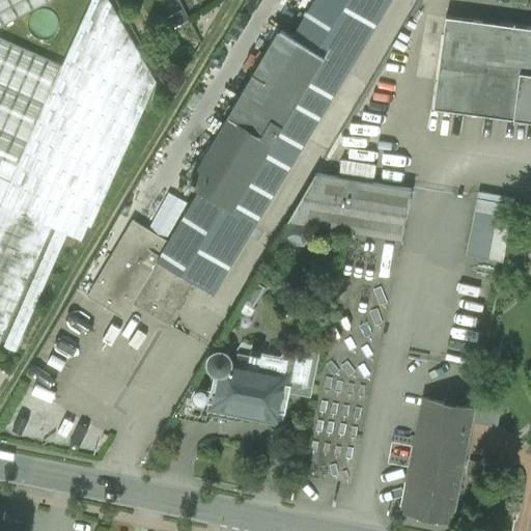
[(0,0),(0,196),(3,198),(3,197),(62,65),(0,37),(0,27),(52,0),(0,0)]
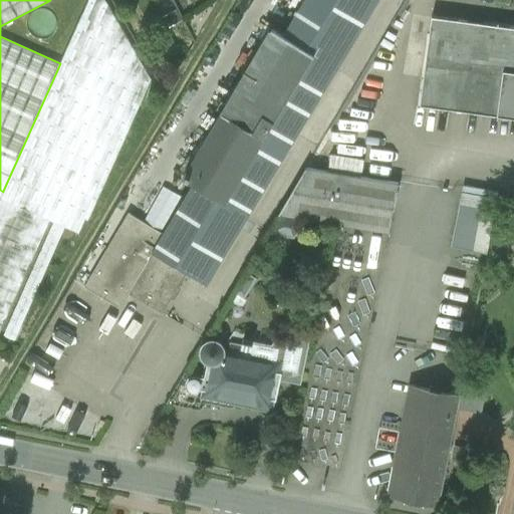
[(88,0),(60,63),(3,191),(70,221),(142,62),(105,0),(88,0)]
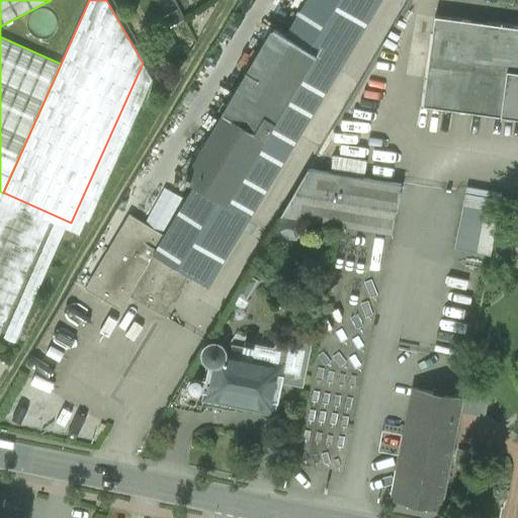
[(379,0),(307,0),(285,35),(317,55),(339,68),(379,0)]
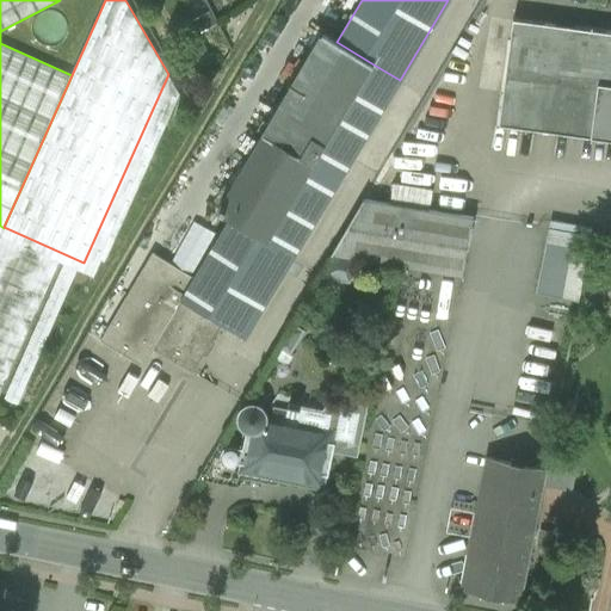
[(610,34),(512,20),(499,125),(610,141),(610,34)]
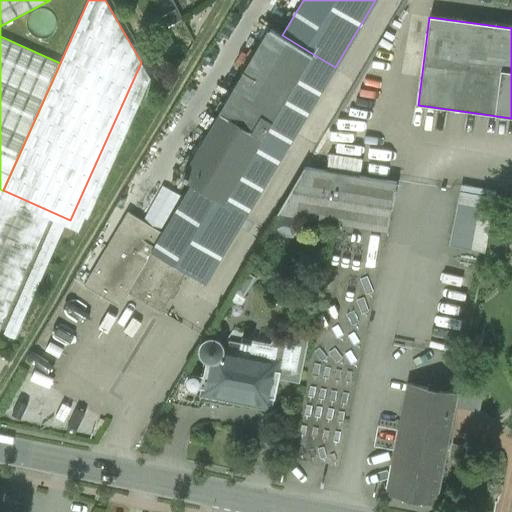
[(271,29),(222,112),(221,112),(182,177),(192,183),(224,202),(313,54),(282,35),(271,29)]
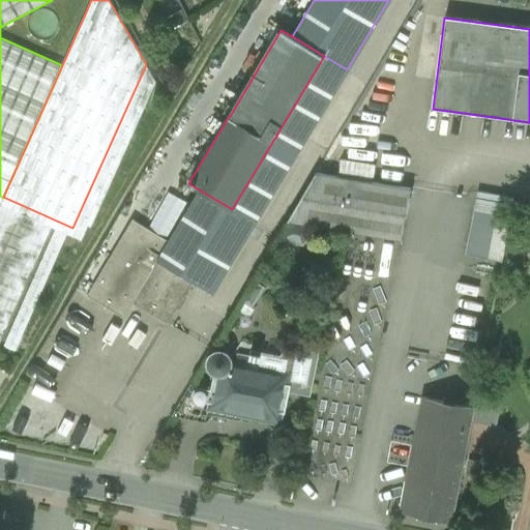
[(324,56),(232,209),(255,223),(347,69),(324,56)]
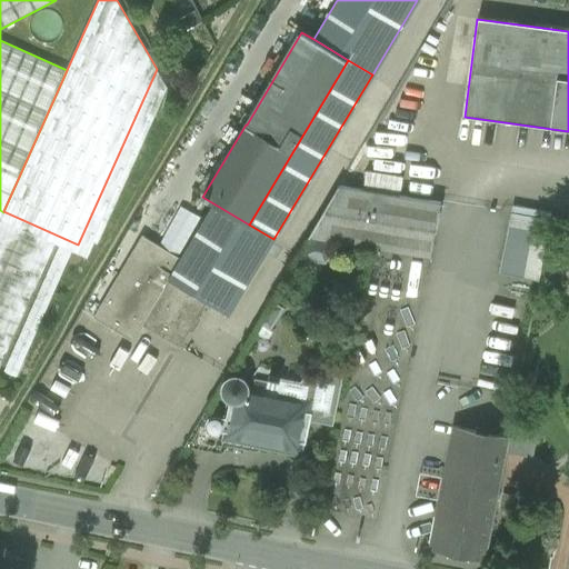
[(3,211),(3,212),(0,218),(0,220),(55,245),(60,247),(71,251),(89,260),(167,87),(157,69),(78,245),(3,211)]
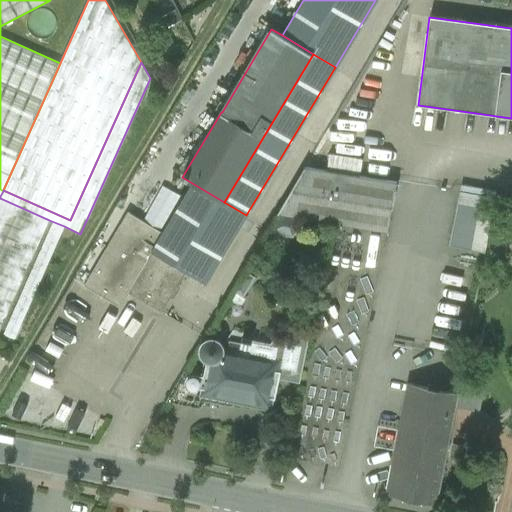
[(397,182),(306,167),(277,214),(303,218),(387,231),(397,182)]
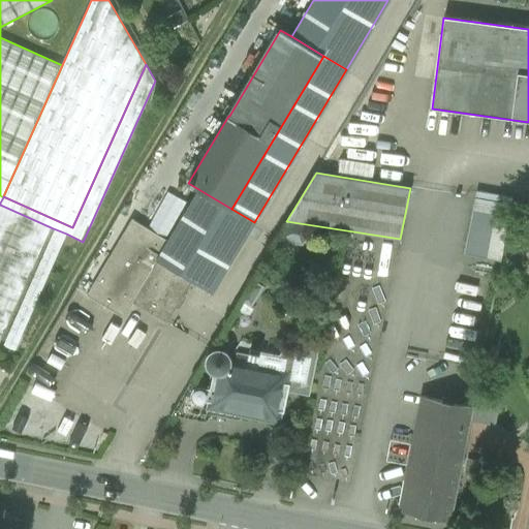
[(231,209),(198,189),(167,241),(156,259),(157,260),(191,281),(192,281),(212,292),(254,222),(231,209)]
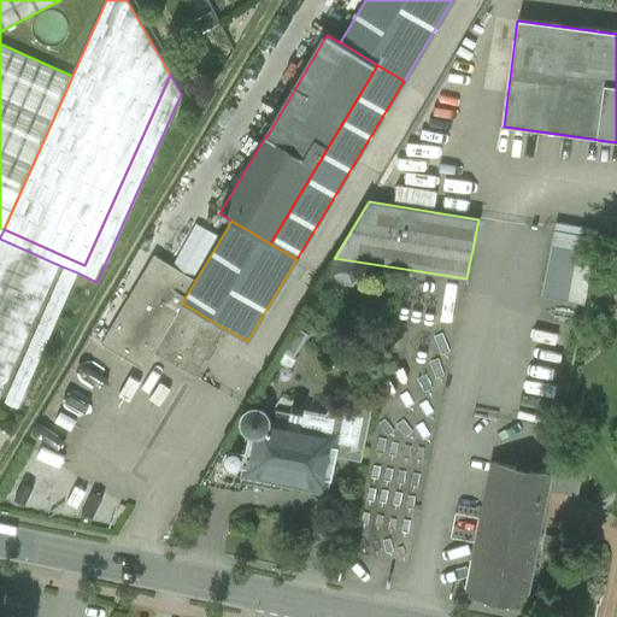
[(598,230),(556,223),(554,231),(595,238),(598,230)]
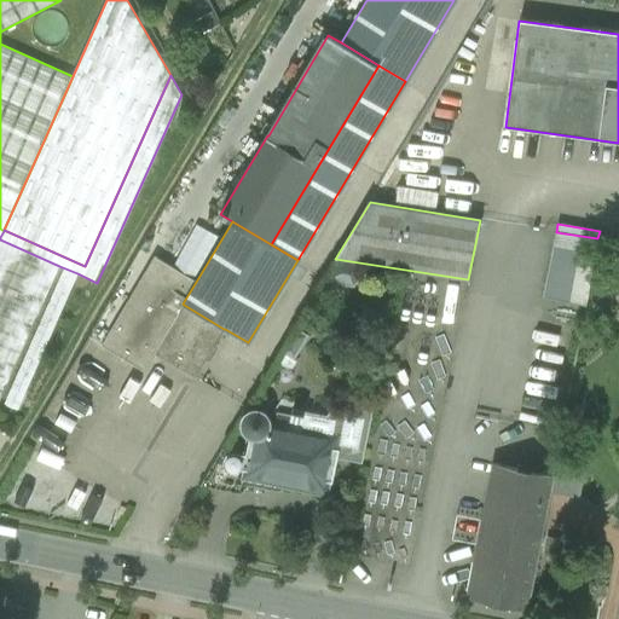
[(597,238),(556,232),(543,298),(585,306),(597,238)]
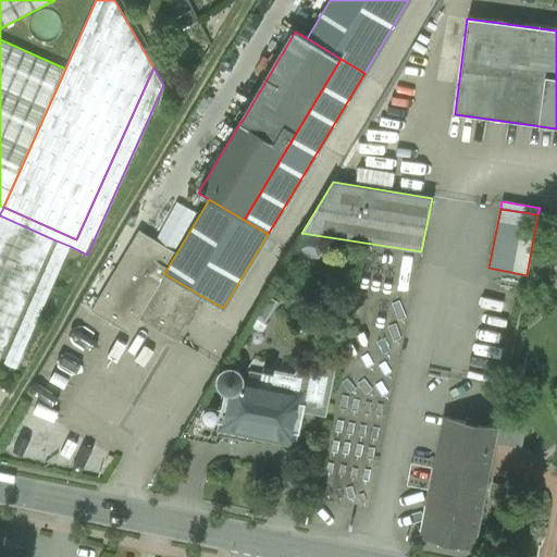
[(0,359),(53,239),(0,215),(0,359)]
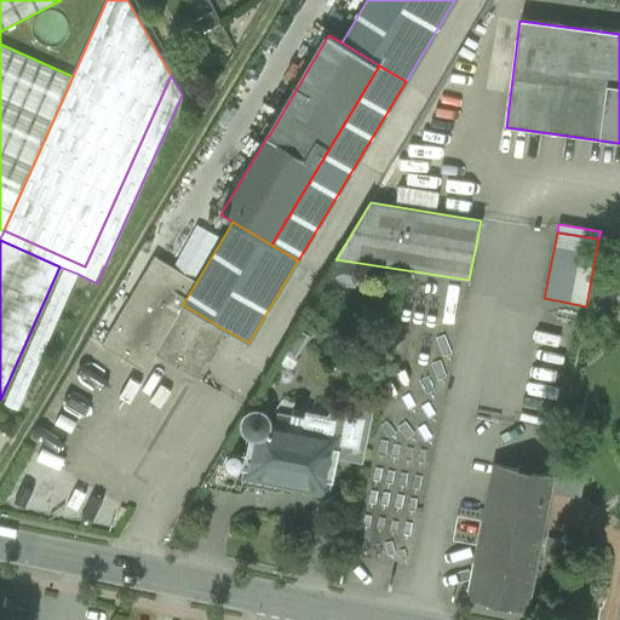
[(155,257),(102,345),(143,371),(154,354),(155,354),(184,305),(183,304),(196,282),(155,257)]
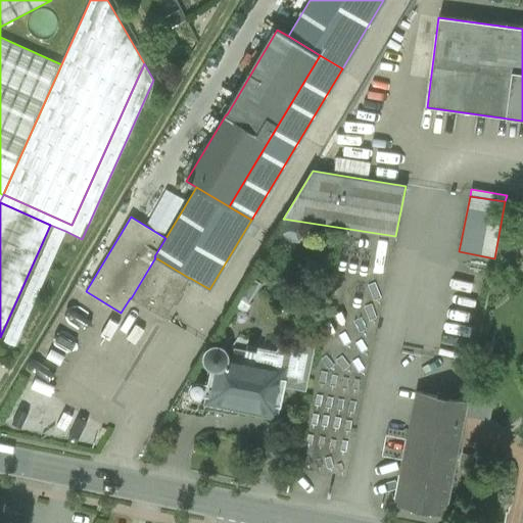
[(310,223),(283,219),(270,243),(282,248),(287,239),(301,241),(310,223)]
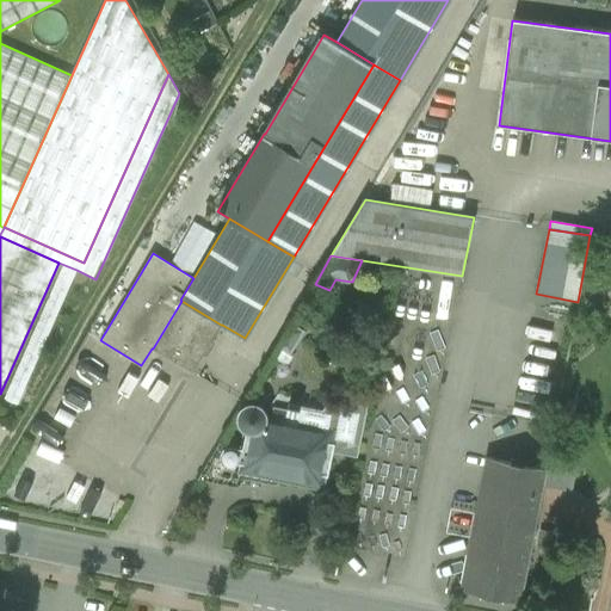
[(76,270),(65,265),(2,401),(16,406),(76,270)]
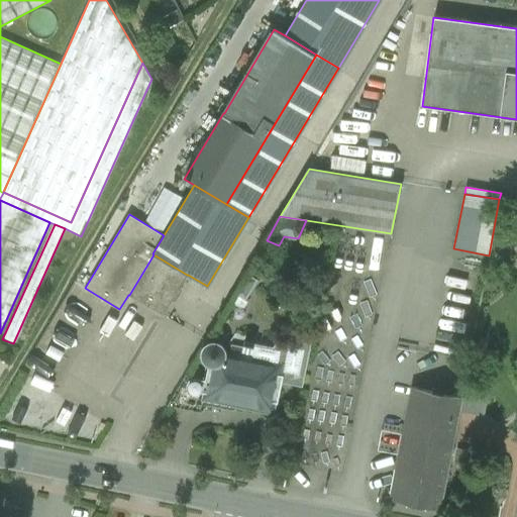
[(187,275),(153,254),(129,295),(164,315),(187,275)]
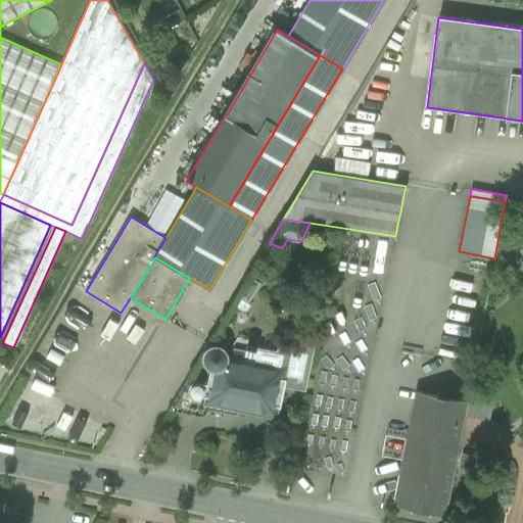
[(315,345),(292,340),(291,347),(284,345),(282,352),(285,353),(282,369),(283,369),(280,381),(306,386),(315,345)]
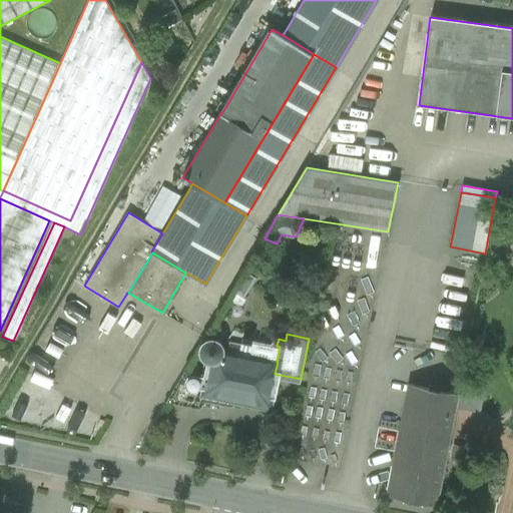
[(242,344),(230,342),(228,352),(225,352),(225,350),(225,348),(224,346),(223,344),(222,342),(220,340),(217,339),(215,338),(212,338),(210,338),(207,339),(205,341),(203,344),(202,346),(201,348),(201,350),(201,353),(202,355),(203,357),(205,358),(206,360),(208,361),(212,362),(206,393),(269,406),(275,374),(278,362),(277,362),(280,347),(277,346),(253,341),(252,343),(243,341),(242,344)]
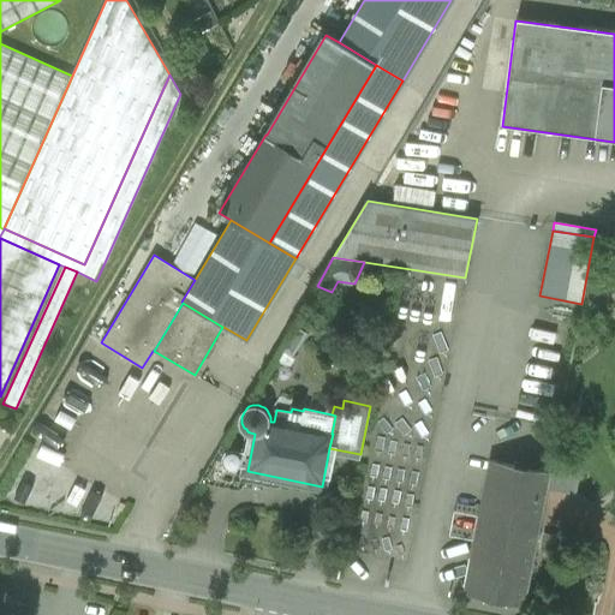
[(234,447),(222,445),(203,476),(236,483),(242,457),(233,454),(234,447)]
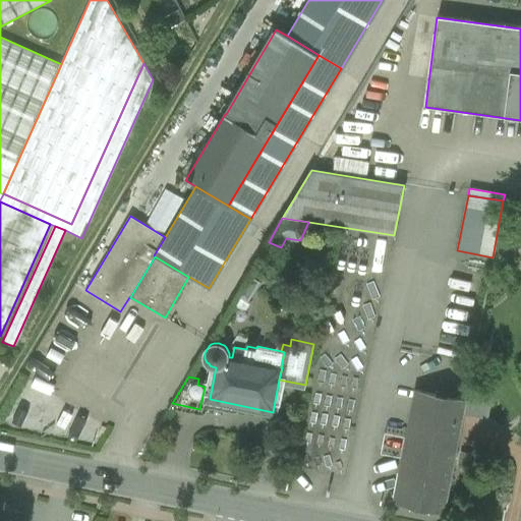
[(466,400),(419,391),(397,502),(444,511),(466,400)]
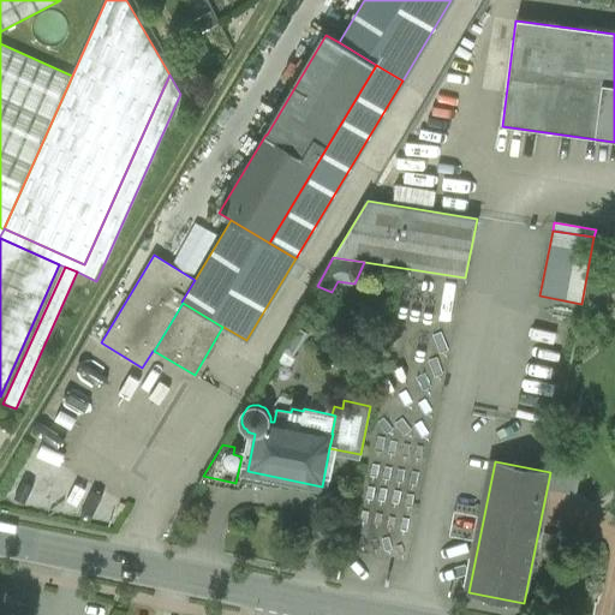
[(581,470),(556,464),(551,491),(577,496),(581,470)]
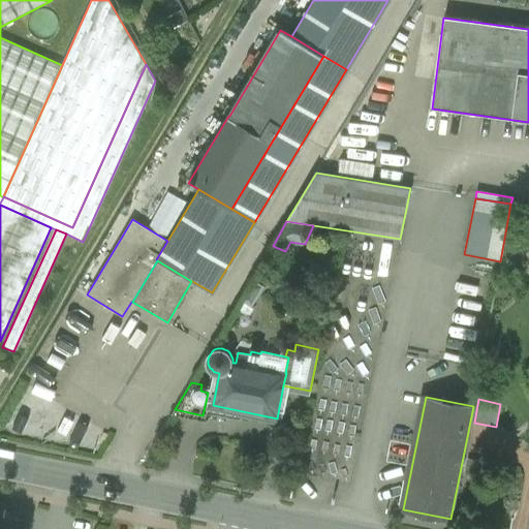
[(389,439),(384,458),(402,461),(406,442),(389,439)]
